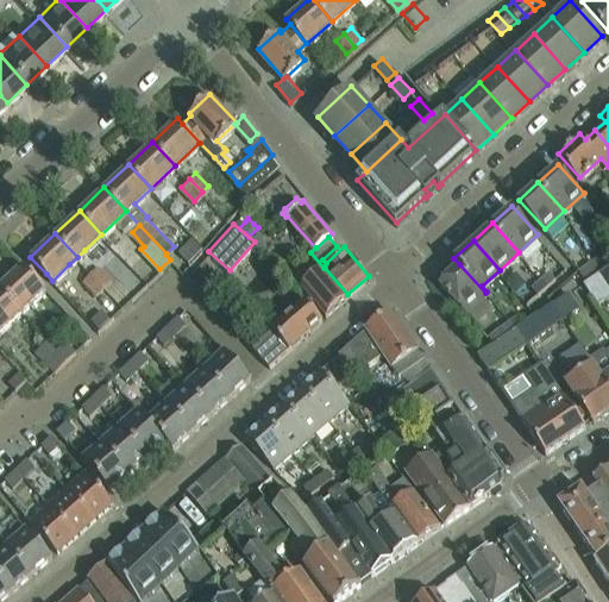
[(601,268),(608,261),(608,249),(607,246),(592,257),(601,268)]
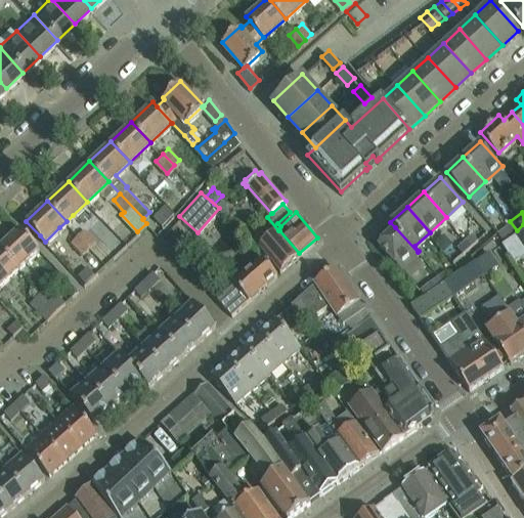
[(505,239),(517,230),(510,221),(497,229),(505,239)]
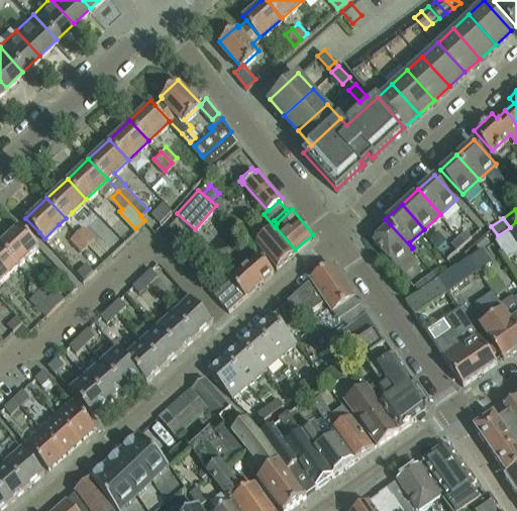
[(0,243),(18,263),(38,243),(33,237),(20,223),(0,241),(0,243)]
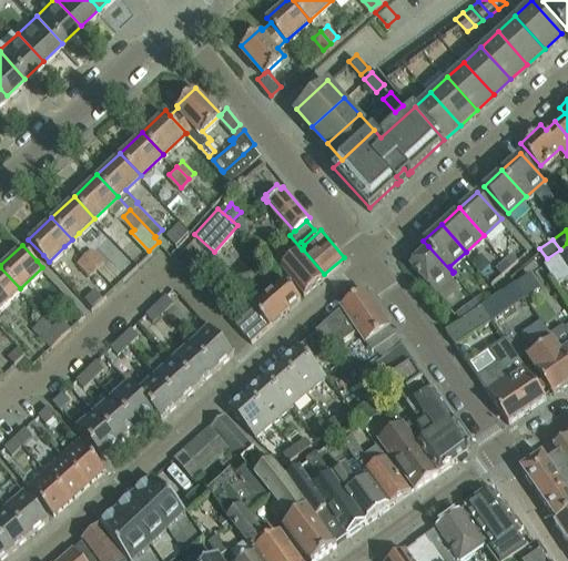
[(103,258),(91,246),(84,253),(97,266),(103,258)]
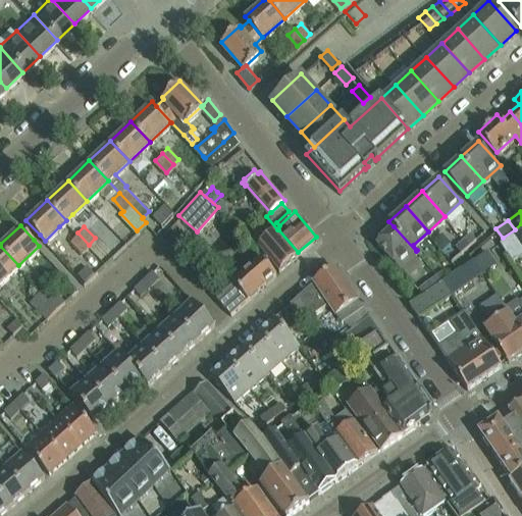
[(400,266),(416,251),(394,226),(377,241),(400,266)]
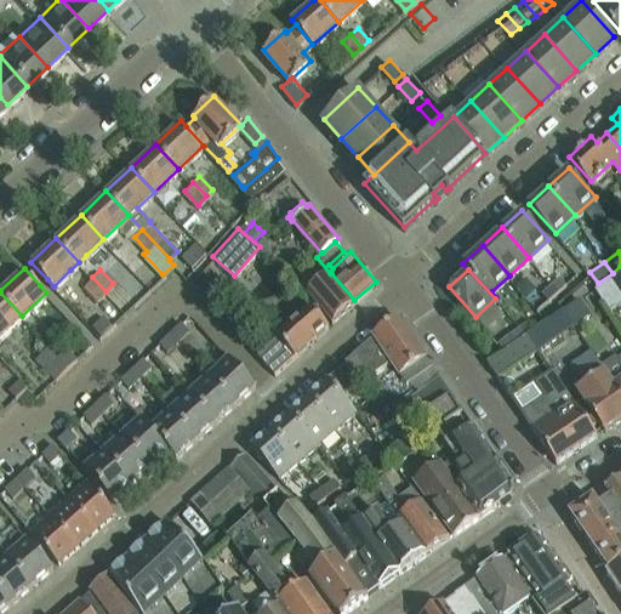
[(620,269),(597,286),(610,306),(620,297),(620,269)]
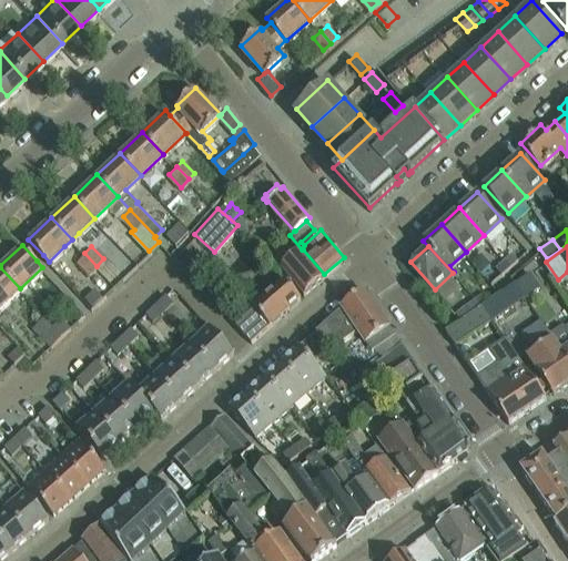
[(302,250),(282,267),(290,275),(304,292),(324,274),(303,250),(302,250)]
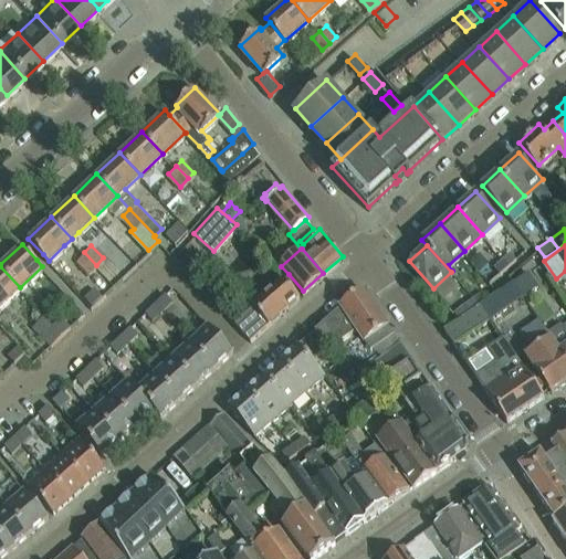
[(507,263),(516,255),(510,249),(502,256),(507,263)]
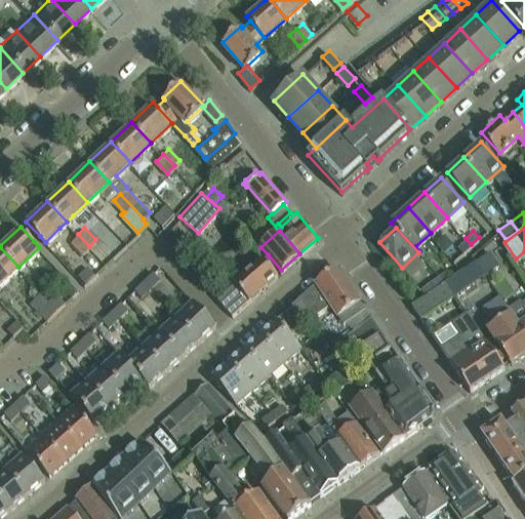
[(82,251),(89,246),(78,234),(72,240),(82,251)]
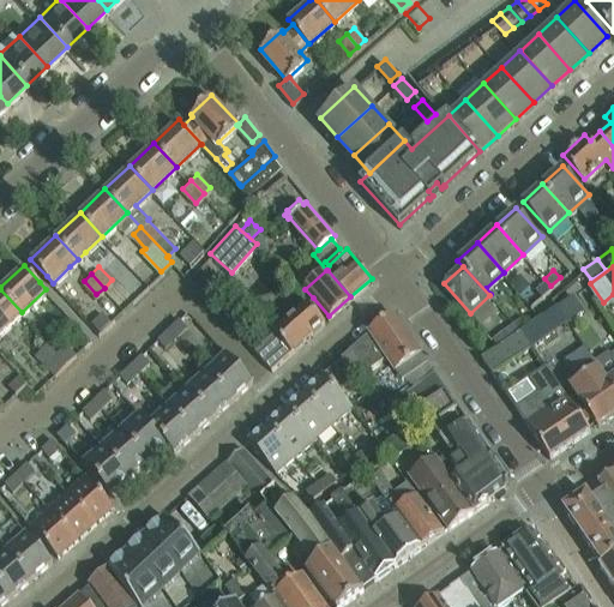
[(542,293),(551,286),(545,278),(536,286),(542,293)]
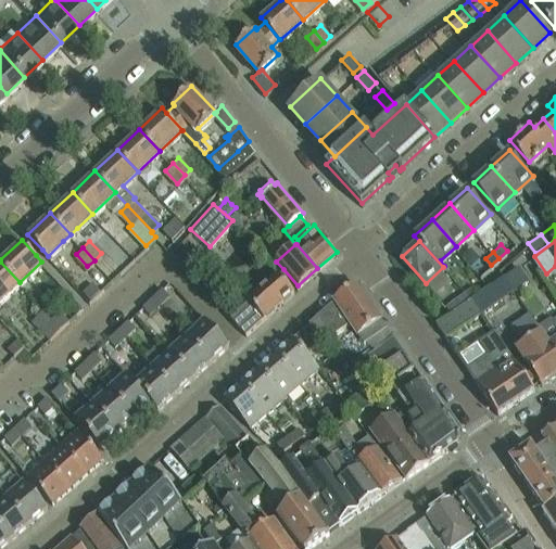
[(0,299),(20,282),(0,262),(0,299)]
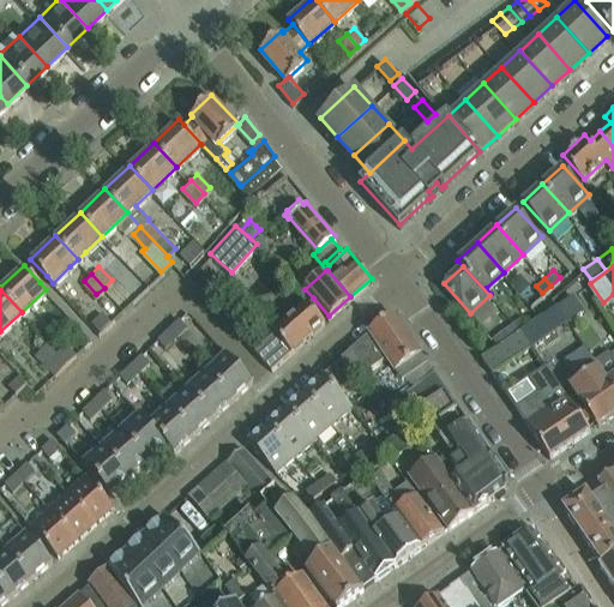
[(567,319),(584,308),(573,292),(557,304),(567,319)]
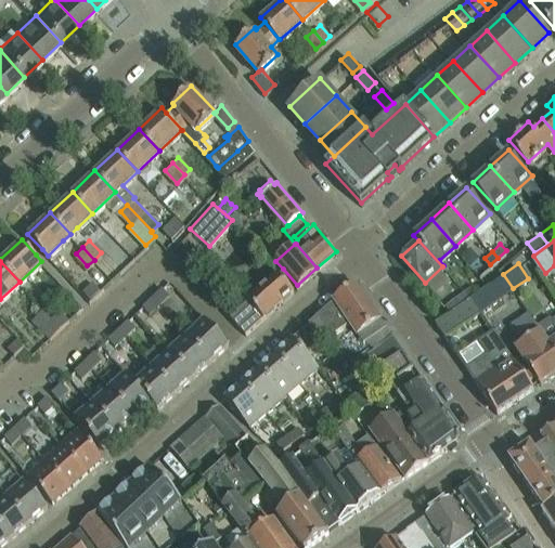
[(245,331),(294,288),(279,272),(230,315),(245,331)]
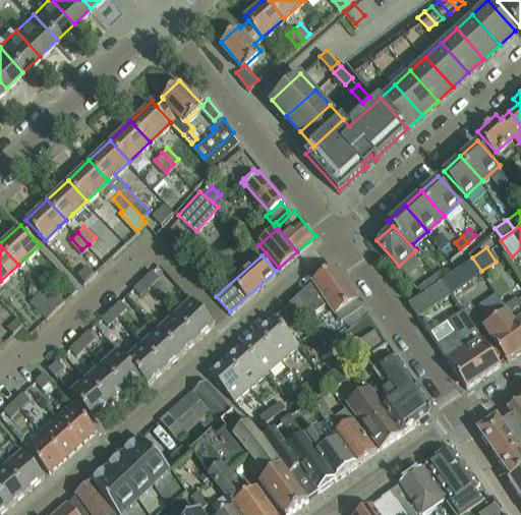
[(451,291),(452,290),(481,271),(472,258),(448,273),(448,274),(442,278),(451,291)]
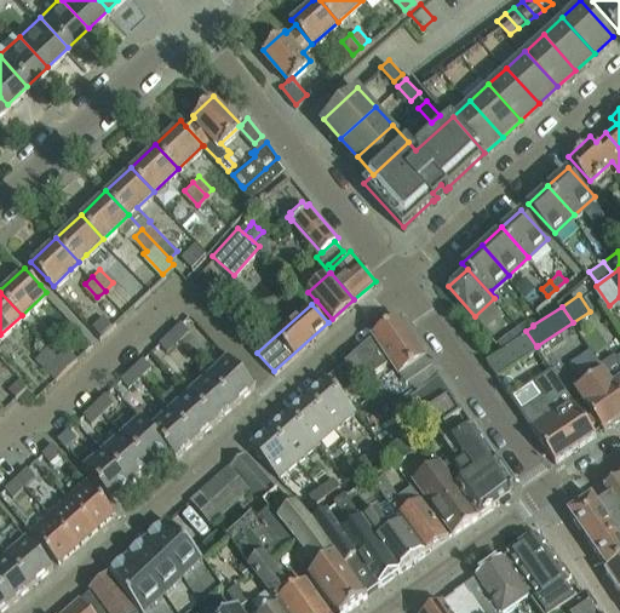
[(373,333),(345,359),(360,379),(390,359),(399,370),(406,379),(431,362),(425,351),(400,315),(373,333)]
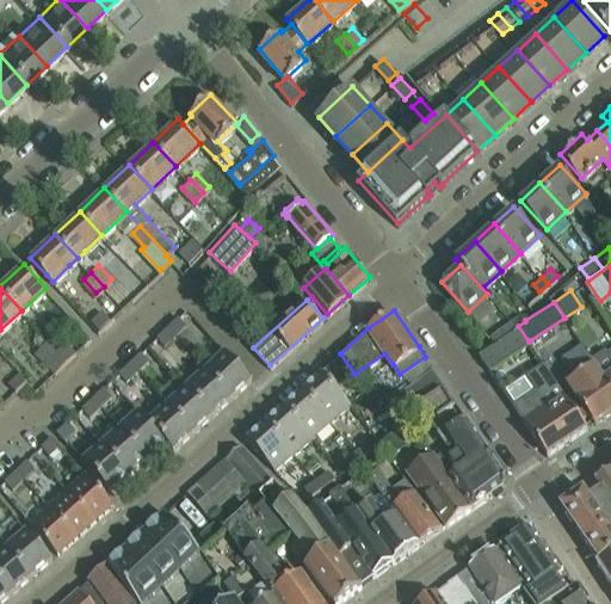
[(517,327),(518,326),(525,321),(525,320),(519,312),(511,318),(517,327)]
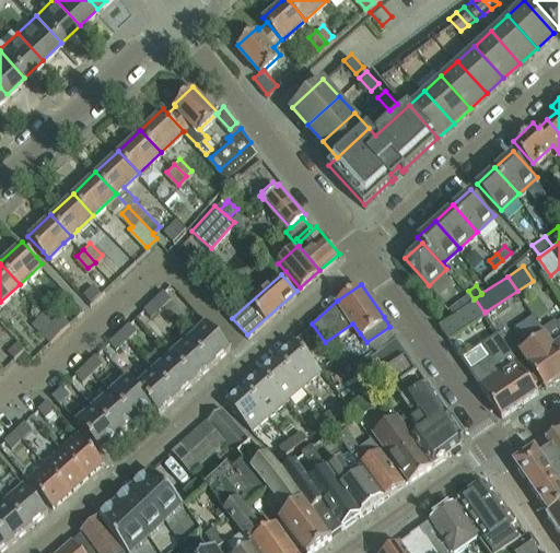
[(160,304),(171,295),(164,287),(153,297),(160,304)]
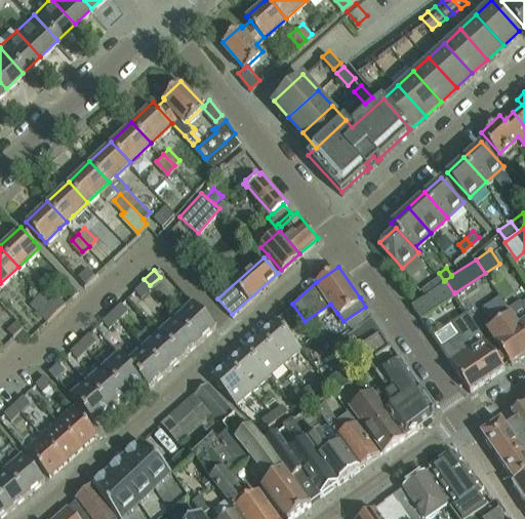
[(426,293),(444,281),(439,273),(430,280),(420,287),(426,293)]
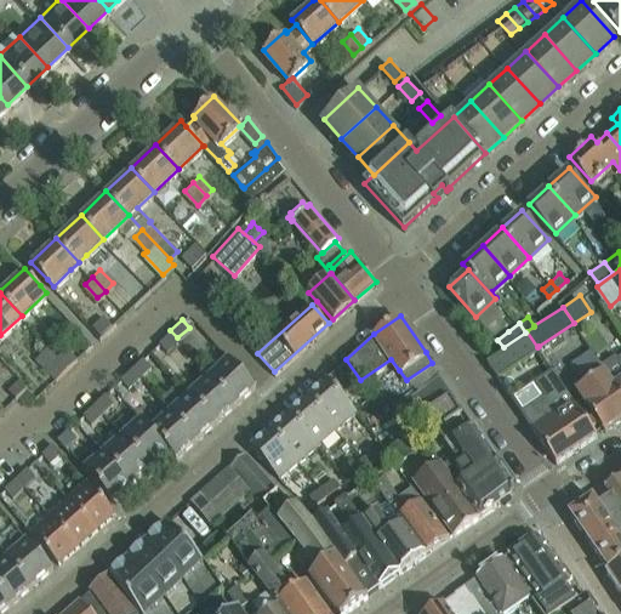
[(166,348),(177,337),(170,330),(159,341),(166,348)]
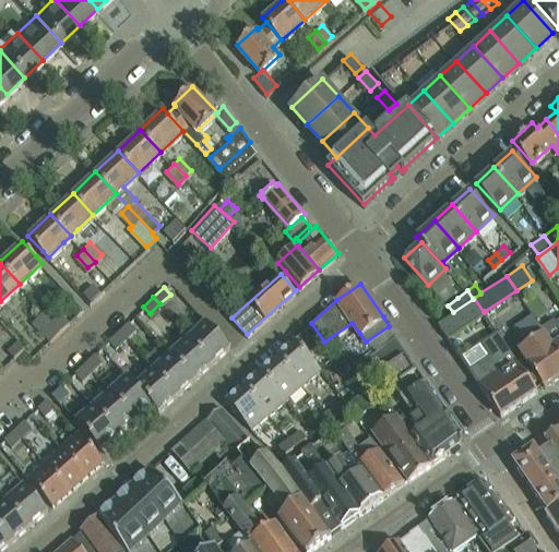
[(448,337),(464,326),(484,312),(474,298),(473,299),(453,312),(438,322),(448,337)]
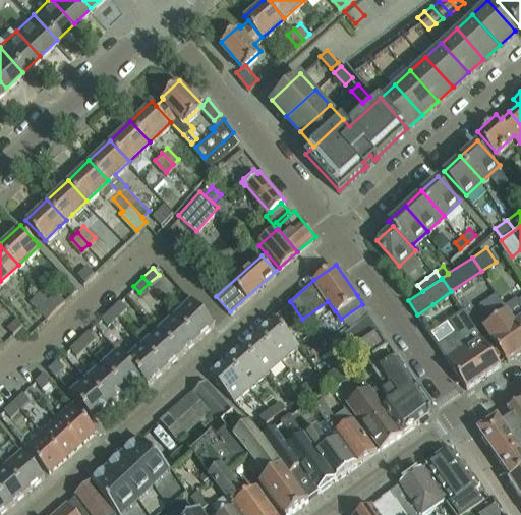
[(47,316),(57,306),(48,297),(41,289),(34,295),(30,298),(47,316)]
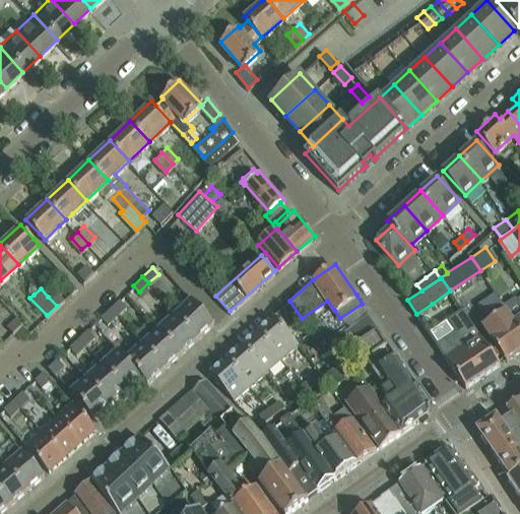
[(57,306),(64,298),(56,290),(48,297),(57,306)]
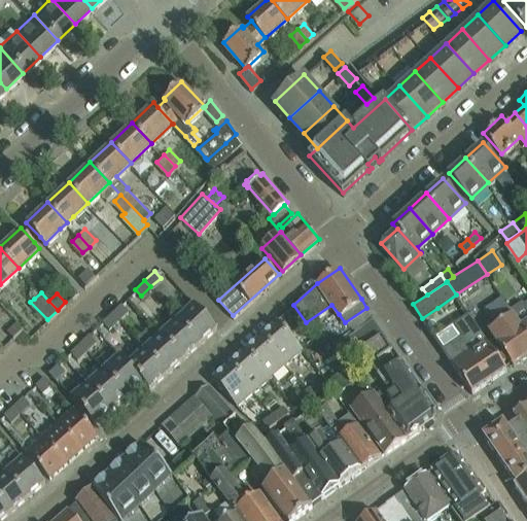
[(510,305),(507,306),(520,324),(526,334),(526,298),(524,301),(522,298),(510,306),(510,305)]
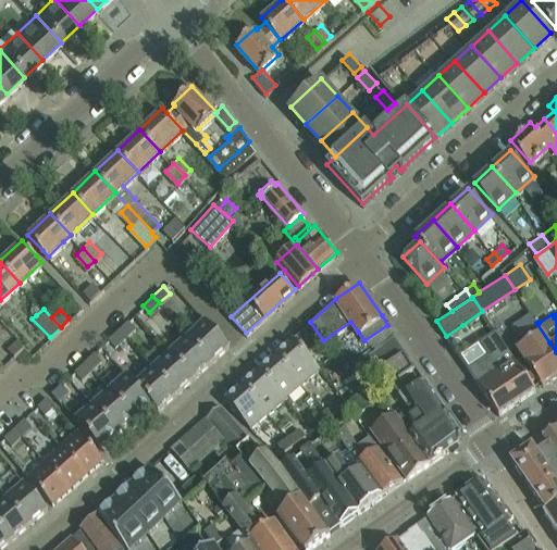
[(211,360),(229,344),(214,327),(205,316),(186,333),(211,360)]
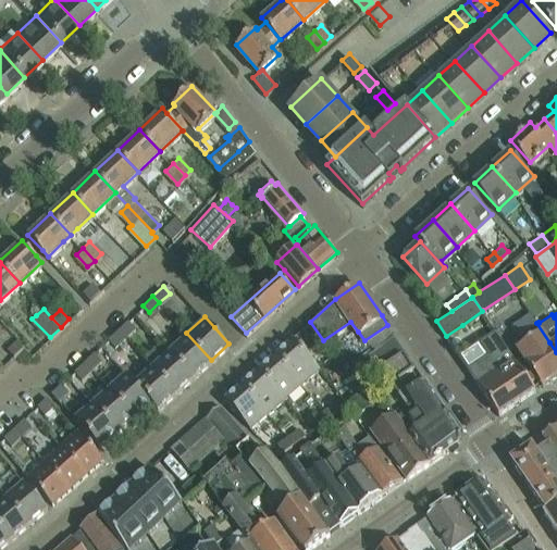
[(125,335),(135,325),(128,319),(119,327),(125,335)]
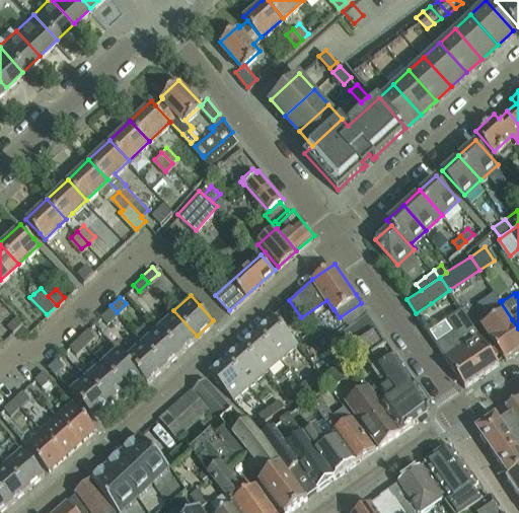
[(518,347),(518,328),(512,319),(500,301),(477,316),(490,335),(494,340),(505,357),(518,347)]
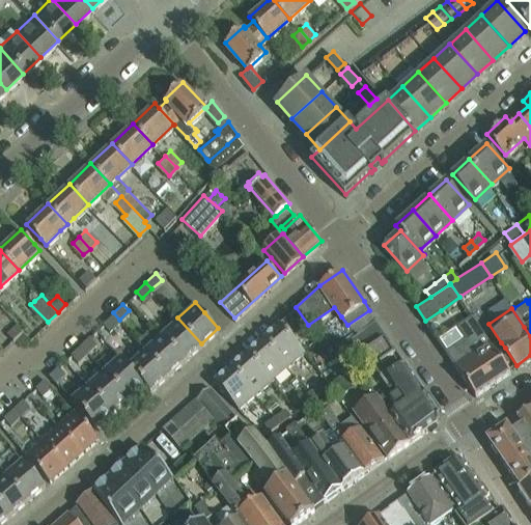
[(300,343),(309,334),(289,311),(279,321),(280,322),(300,343)]
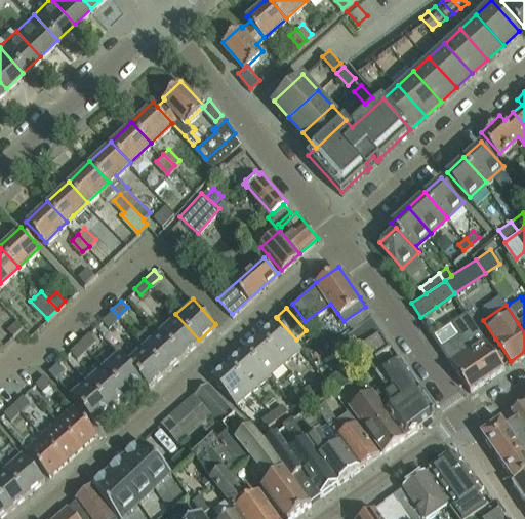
[(109,325),(118,316),(112,309),(103,318),(109,325)]
